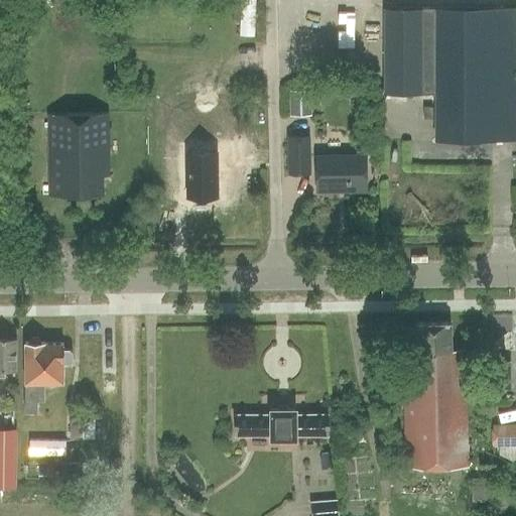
[(515,7),(384,7),(384,94),(434,94),(435,140),(515,139),(515,7)]
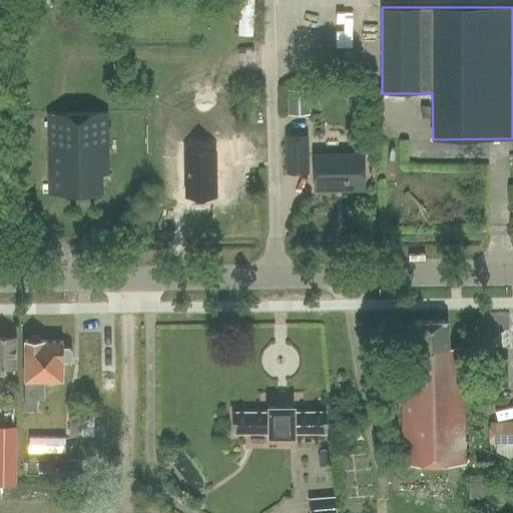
[(290,91),(290,115),(309,115),(309,91),(290,91)]
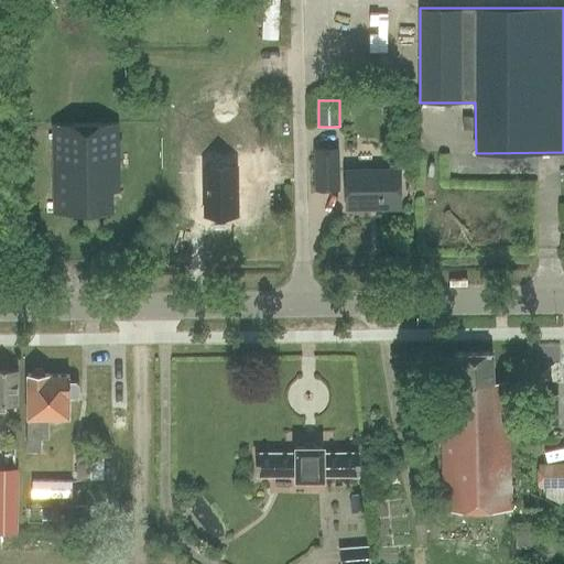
[(114,213),(114,193),(120,193),(119,122),(53,125),(54,214),(114,213)]
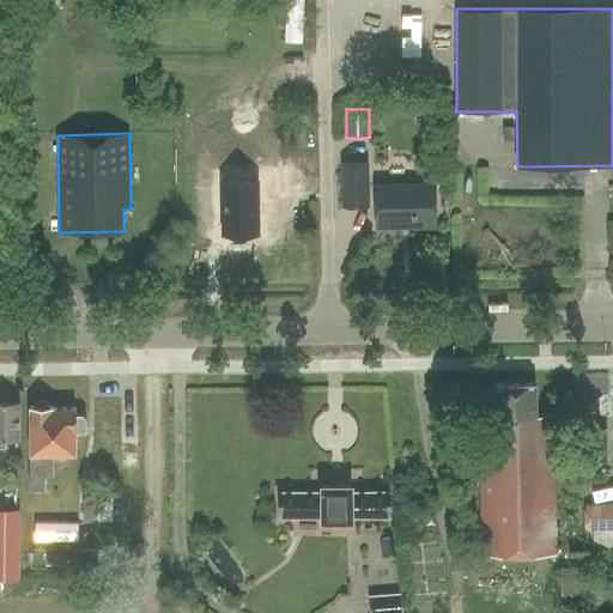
[(371,207),(371,161),(341,162),(343,207),(371,207)]
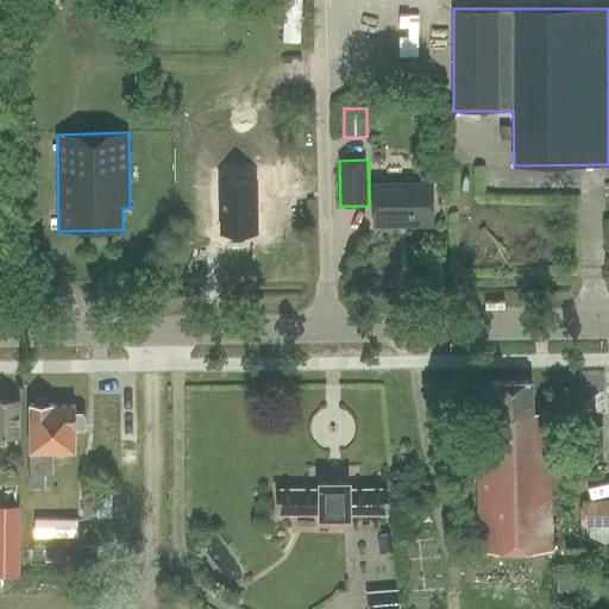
[(257,180),(221,180),(221,232),(257,232),(257,180)]
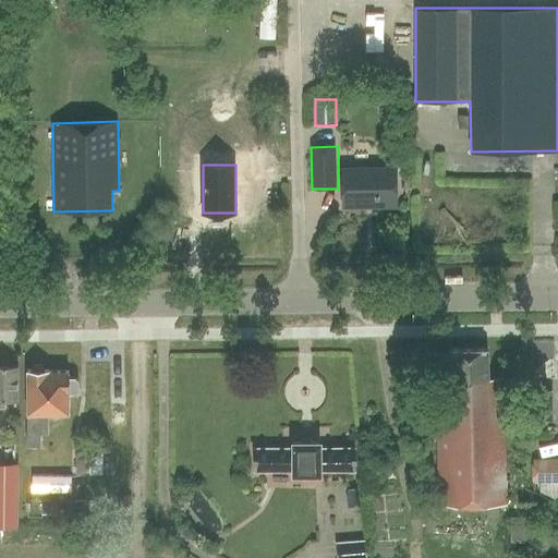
[(375,206),(396,205),(396,169),(343,169),(343,202),(375,202),(375,206)]
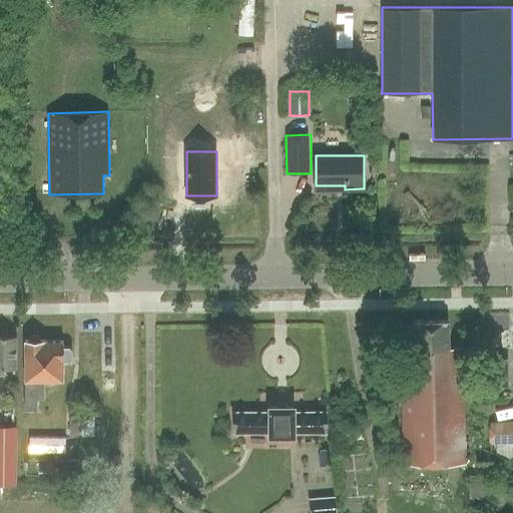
[(404,465),(466,464),(463,347),(449,348),(448,321),(414,322),(415,349),(407,349),(408,374),(402,374),(402,379),(382,379),(383,393),(402,392),(404,465)]
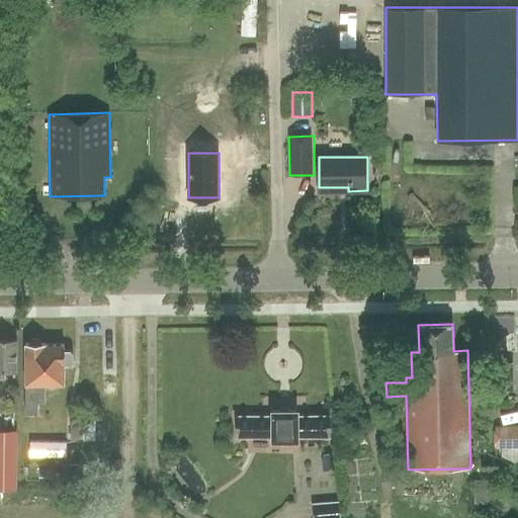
[(16,371),(16,340),(0,339),(0,378),(5,378),(5,371),(16,371)]
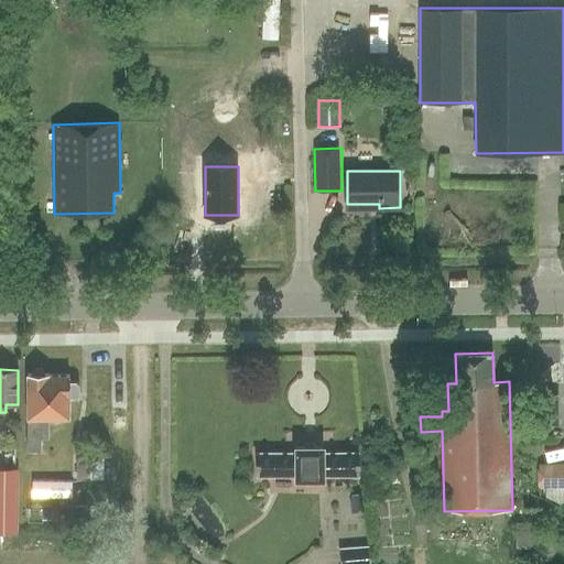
[(76,397),(79,393),(79,384),(76,381),(69,381),(69,375),(50,375),(50,373),(45,373),(43,369),(34,369),(32,373),(28,373),(28,451),(42,451),(42,437),(50,437),(50,419),(69,419),(69,397),(76,397)]
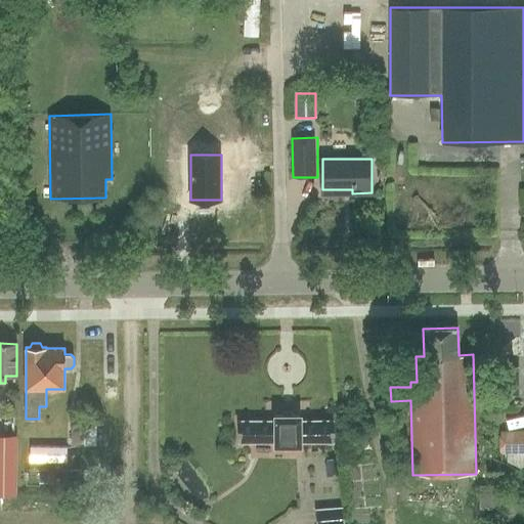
[(518,385),(518,366),(505,366),(506,385),(518,385)]
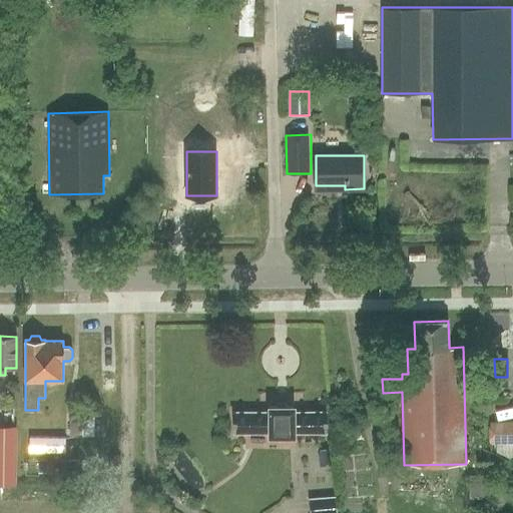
[(295,413),(295,406),(270,407),(270,413),(233,413),(233,433),(270,433),(270,436),(295,436),(295,432),(327,432),(327,413),(295,413)]
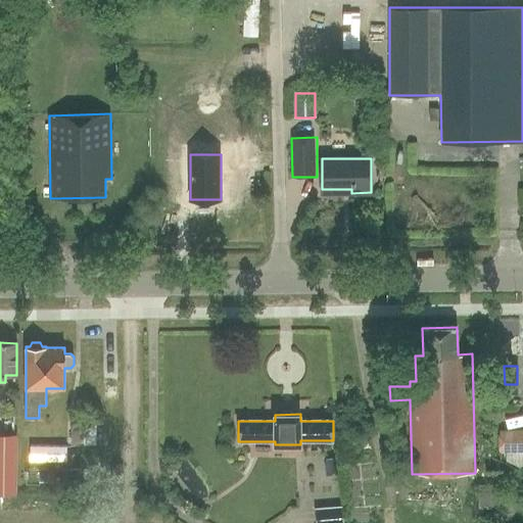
[(509,453),(522,452),(522,429),(508,430),(509,453)]
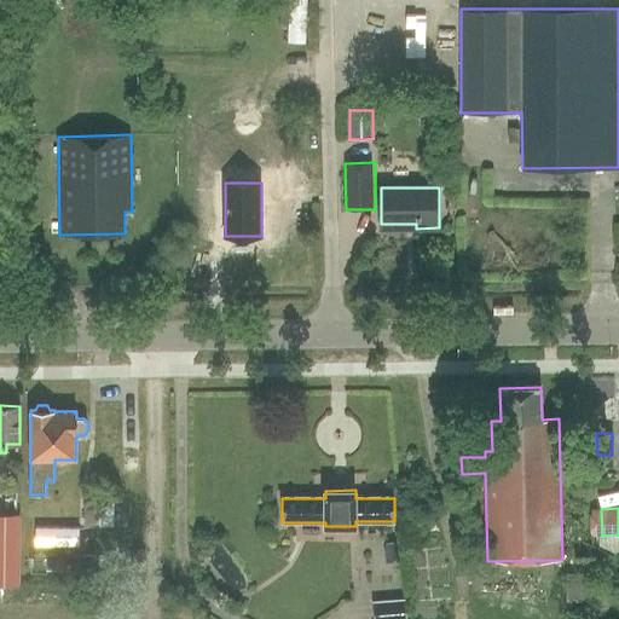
[(0,514),(0,585),(19,585),(21,515),(0,514)]
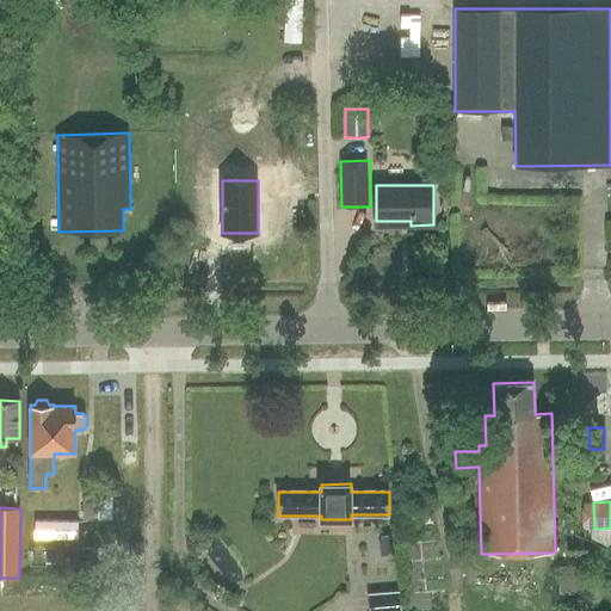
[(585,594),(585,567),(560,567),(560,594),(585,594)]
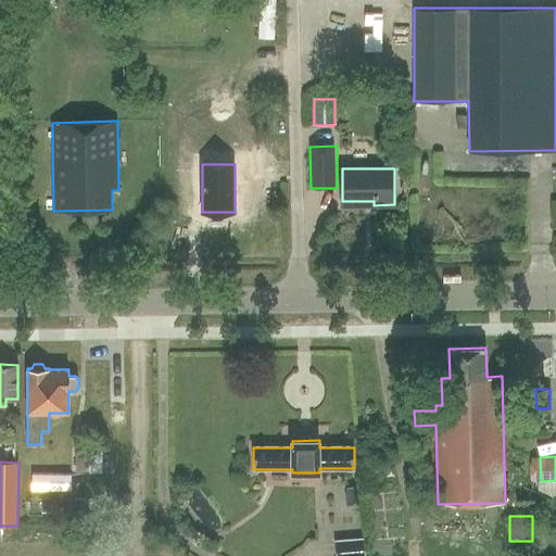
[(336,555),(365,555),(364,539),(336,541),(336,555)]
